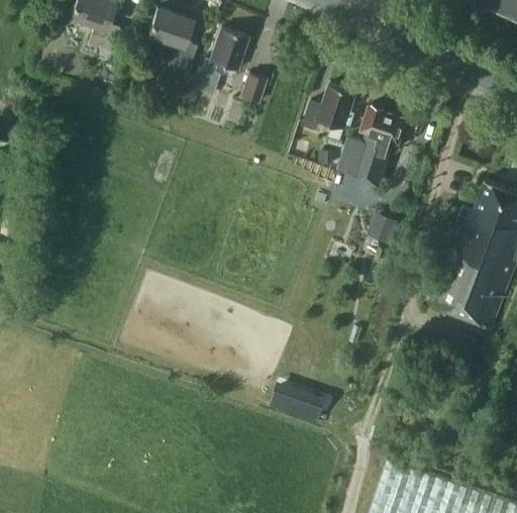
[(117,29),(118,29),(106,25),(114,3),(105,0),(76,0),(71,16),(95,24),(88,43),(110,52),(110,50),(117,32),(117,29)]
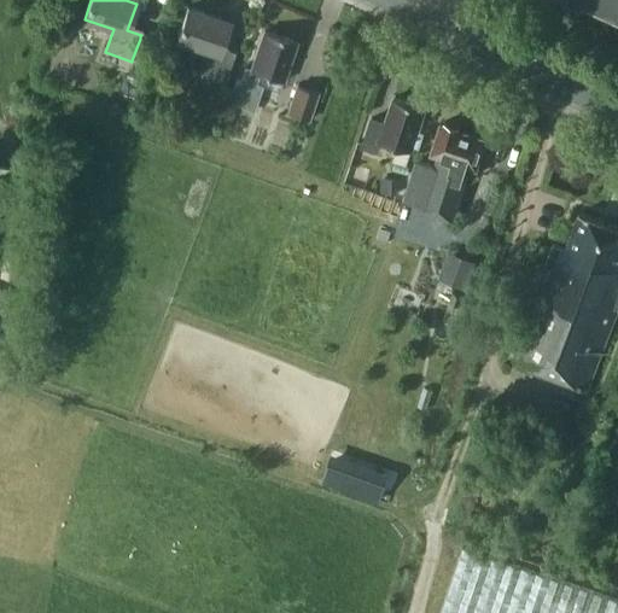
[(617,0),(570,0),(617,23),(617,0)]
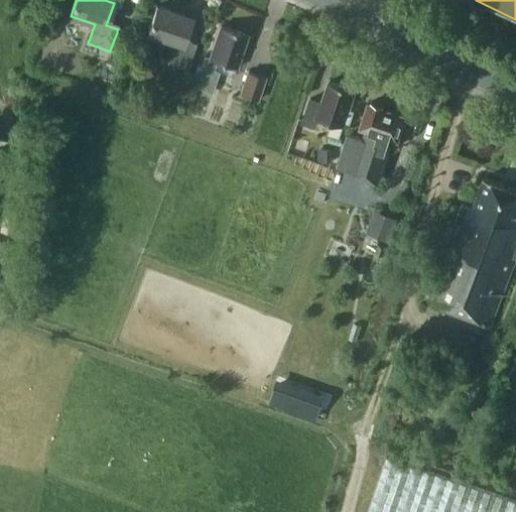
[(187,69),(195,46),(183,43),(190,20),(156,9),(147,34),(171,42),(165,61),(187,69)]
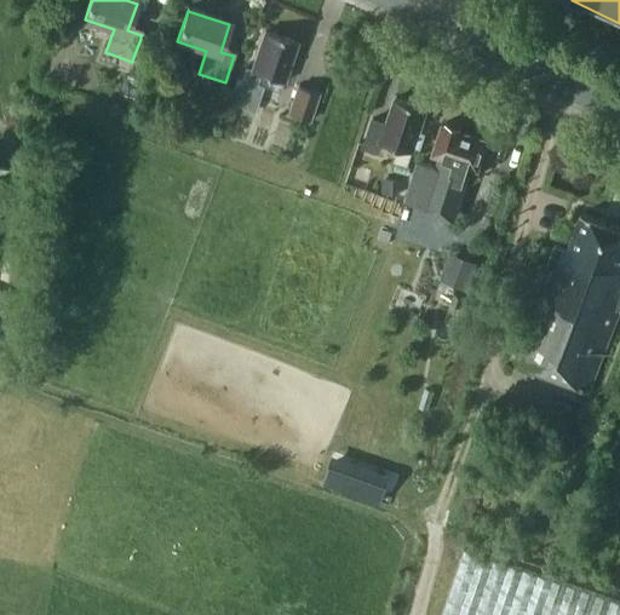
[(288,69),(297,45),(264,34),(251,74),(245,72),(241,84),(237,82),(229,108),(254,116),(263,92),(257,88),(259,78),(269,80),(283,85),(285,81),(288,82),(292,70),(288,69)]
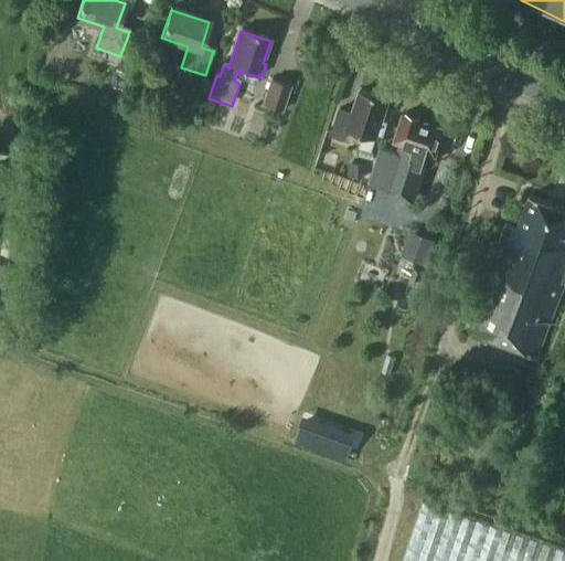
[(128,81),(132,66),(121,63),(117,77),(128,81)]
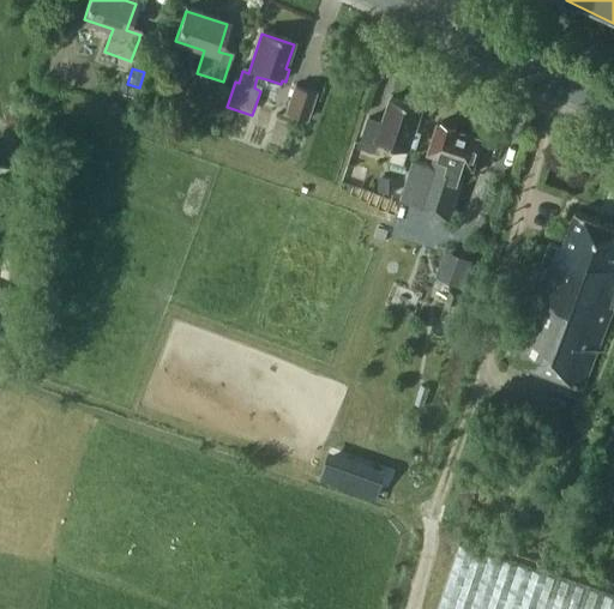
[(293,89),(284,115),(307,122),(315,96),(293,89)]
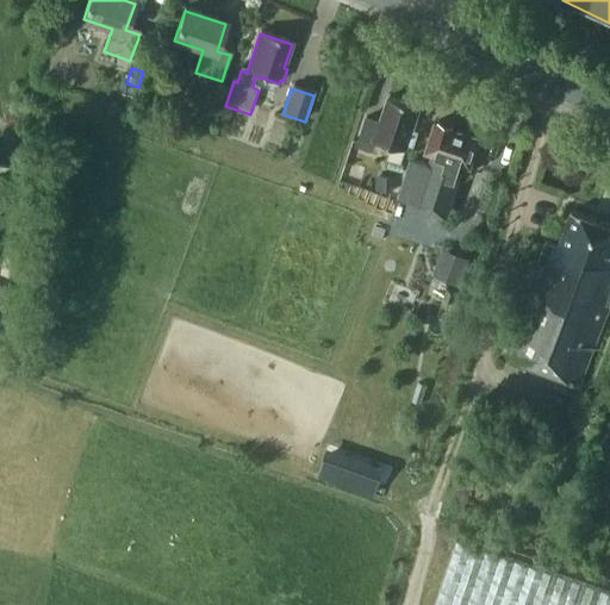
[(412,147),(416,136),(411,135),(419,110),(388,100),(381,125),(366,120),(358,149),(372,154),(375,143),(405,153),(408,145),(412,147)]
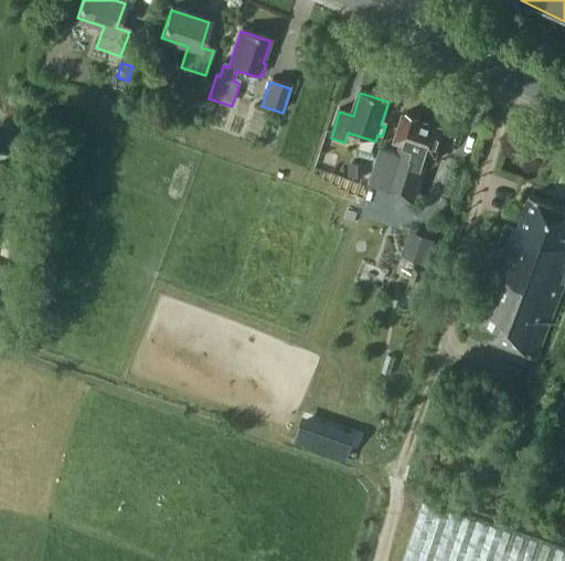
[(435,158),(444,130),(418,123),(419,119),(406,115),(405,118),(403,117),(394,144),(400,146),(395,160),(383,197),(413,207),(429,156),(435,158)]
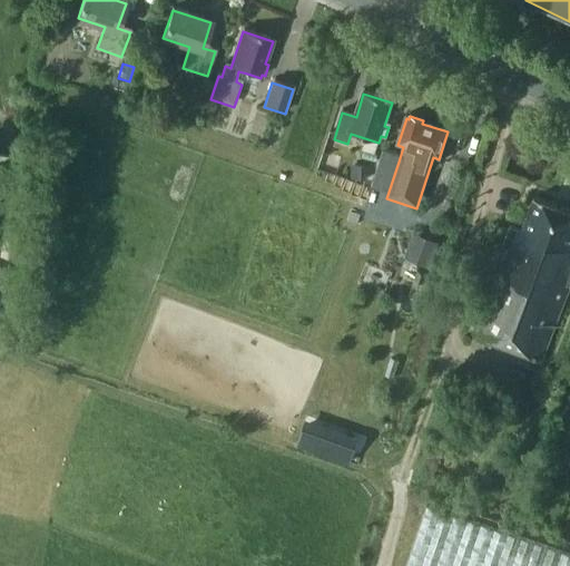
[(367,168),(350,167),(350,183),(367,183),(367,168)]
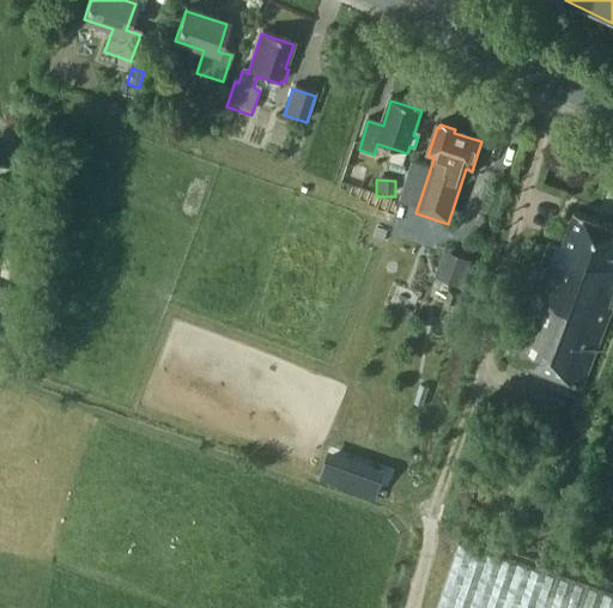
[(612,229),(574,214),(560,250),(548,247),(505,360),(582,389),(612,305),(612,229)]
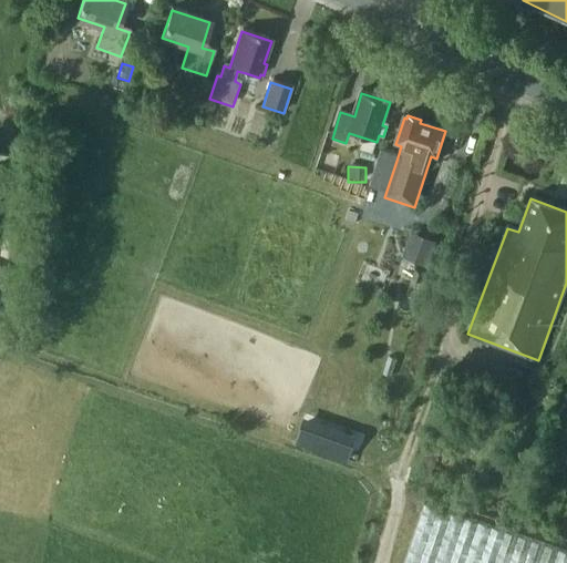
[(418,237),(409,260),(428,267),(436,244),(418,237)]
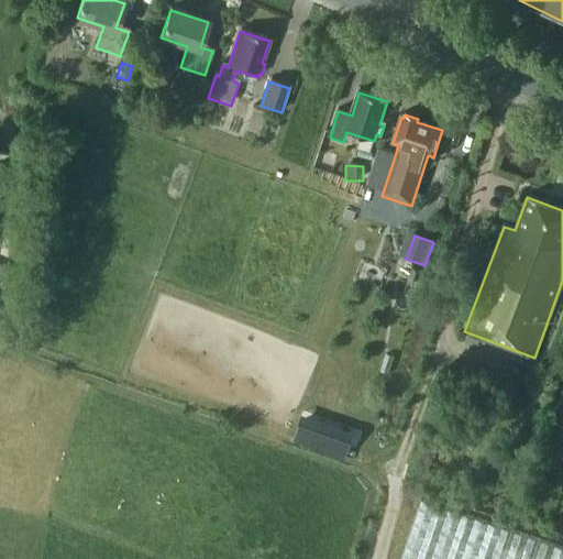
[(553,369),(541,364),(537,377),(549,382),(553,369)]
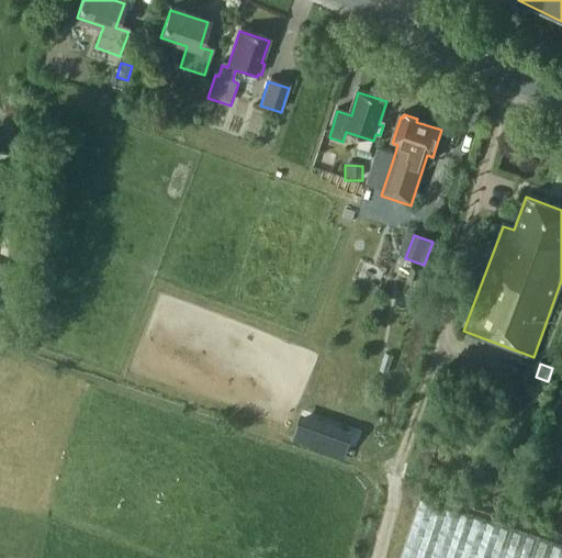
[(561,557),(561,549),(420,501),(401,557),(561,557)]
